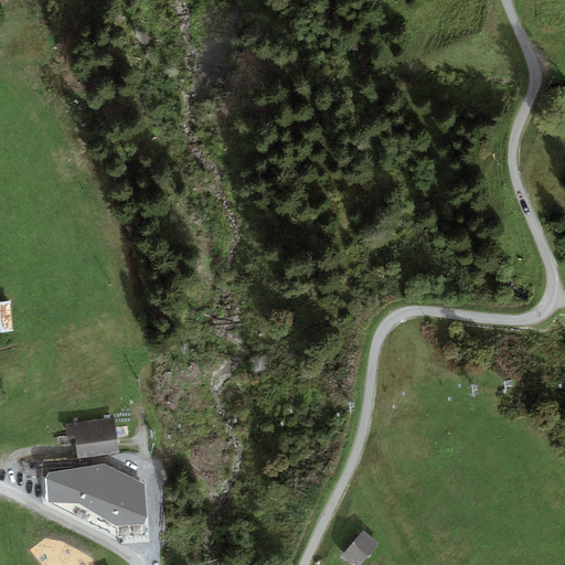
[(299,291),(315,291),(315,277),(299,277),(299,291)]
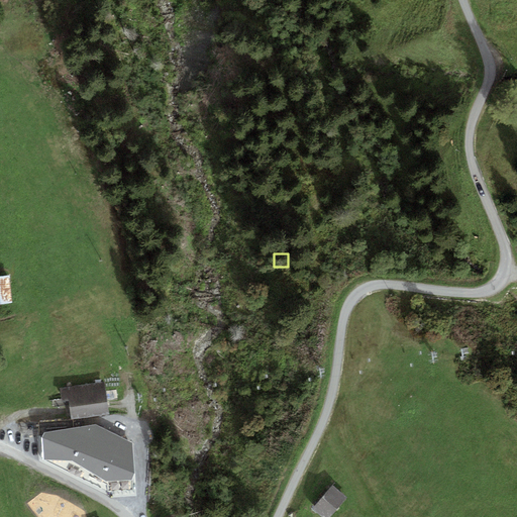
[(11,277),(0,278),(0,303),(14,302),(11,277)]
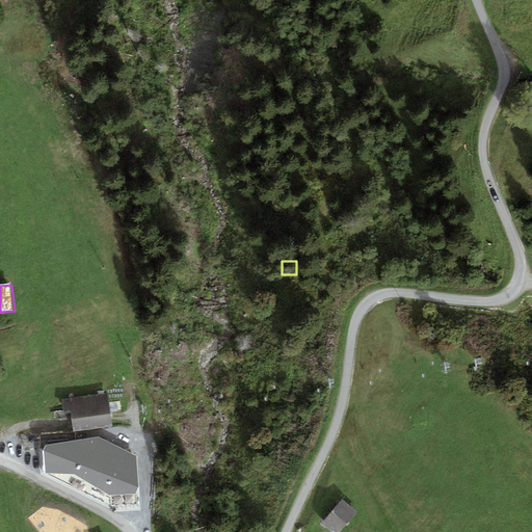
[(107,396),(68,401),(69,410),(71,424),(71,429),(110,424),(107,396)]
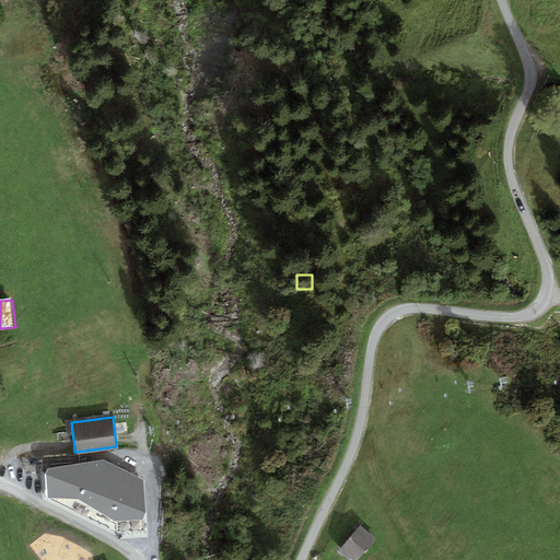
[(90,471),(59,473),(60,494),(80,493),(115,511),(117,521),(146,521),(144,485),(95,462),(90,471)]
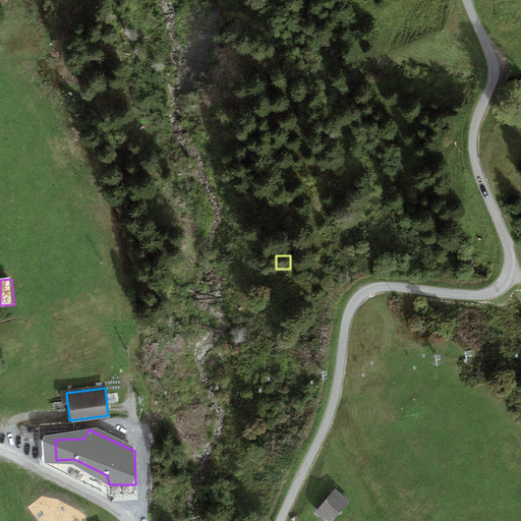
[(330,520),(349,500),(335,486),(314,510),(328,520),(330,520)]
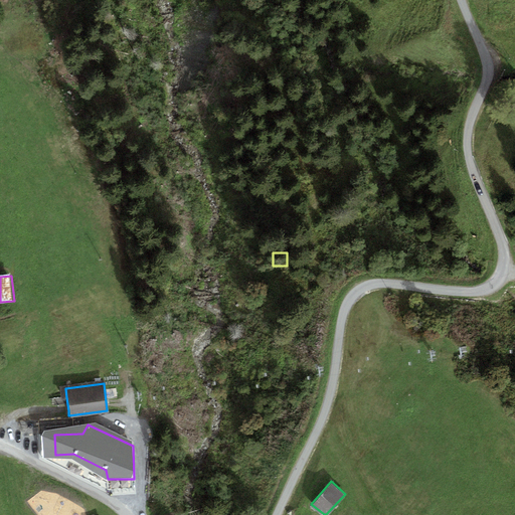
All buildings are outlined.
